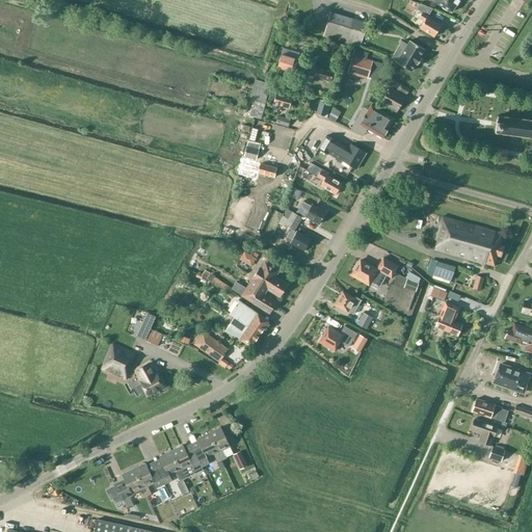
[(434,0),(434,1),(451,12),(456,4),(457,5),(460,0),(459,0),(434,0)]
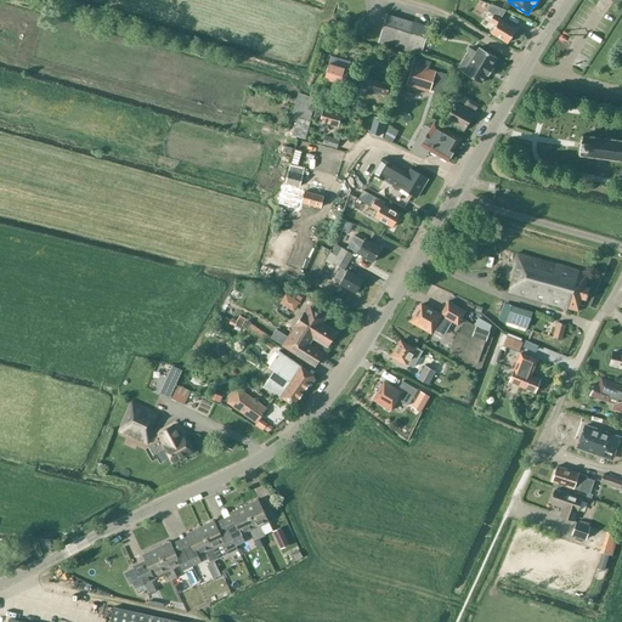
[(508,44),(516,29),(499,20),(505,10),(491,5),(486,12),(492,16),(488,22),(495,27),(491,33),(508,44)]
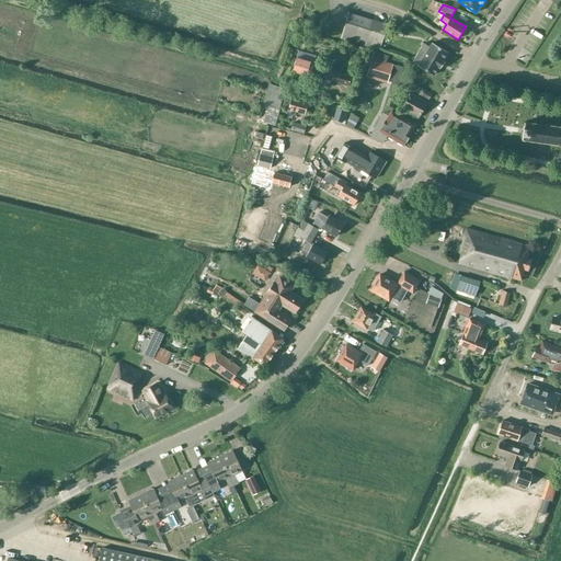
[(387,24),(348,13),(341,38),(379,49),(387,24)]
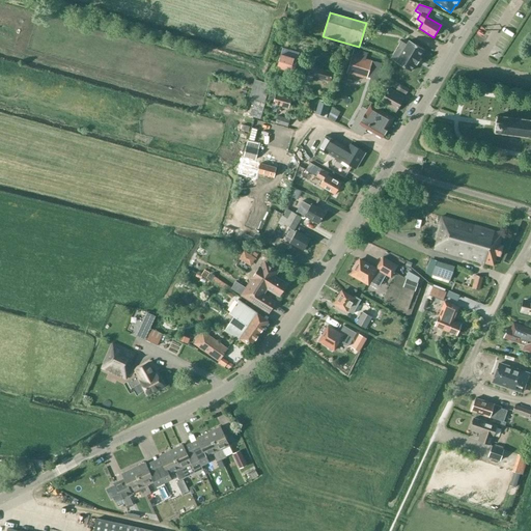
[(402,52),(396,62),(411,72),(415,63),(417,64),(420,58),(419,57),(423,49),(410,40),(407,46),(400,42),(396,49),(402,52)]
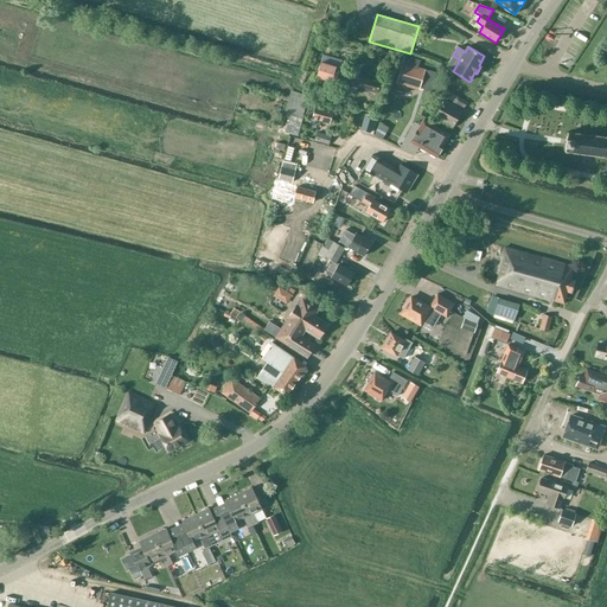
[(428,61),(406,53),(403,61),(427,68),(428,61)]
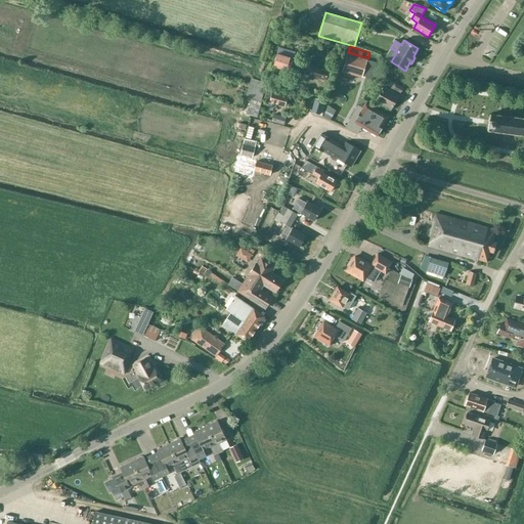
[(295,53),(278,49),(273,67),(290,72),(295,53)]
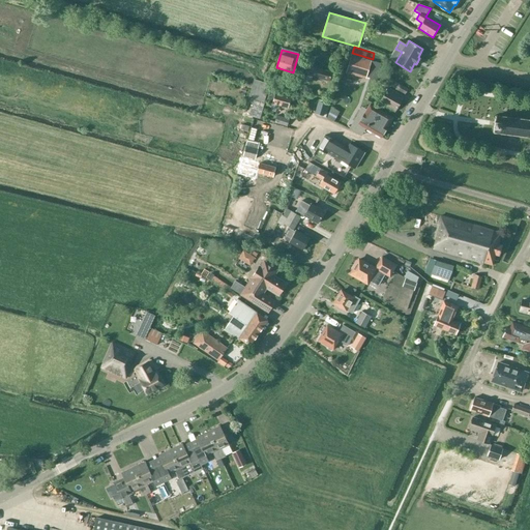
[(366,79),(367,77),(370,78),(370,80),(377,82),(382,63),(352,55),(346,72),(366,79)]
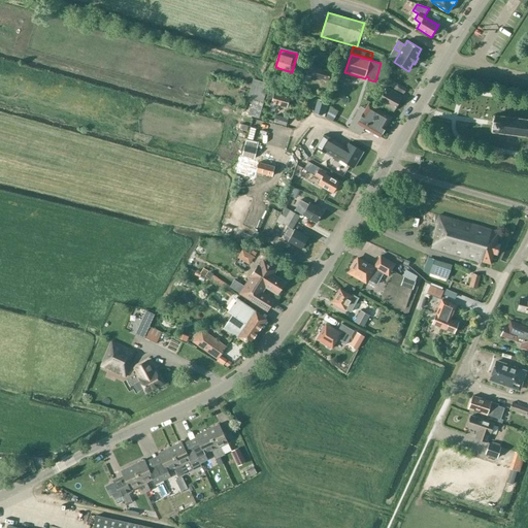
[(306,75),(305,79),(309,80),(310,76),(328,81),(330,71),(304,64),(301,74),(306,75)]
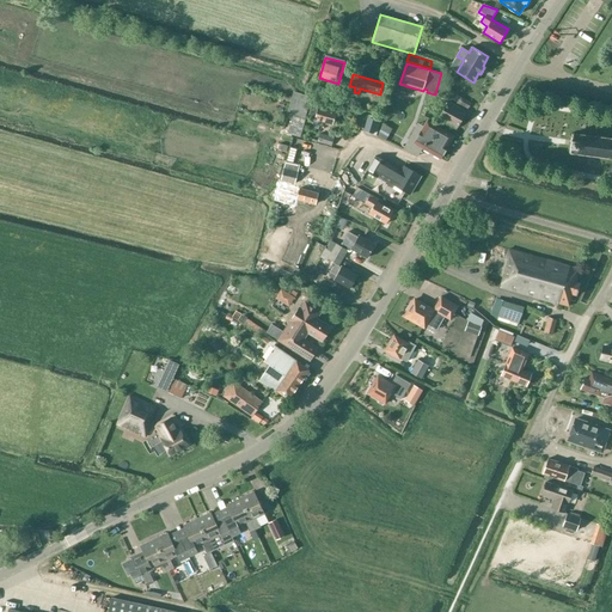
[(289,134),(300,138),(312,97),(301,95),(289,134)]
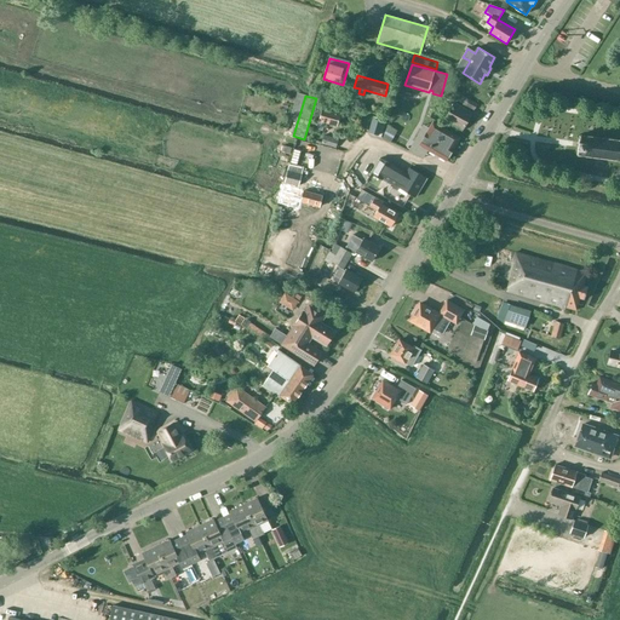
[(477,104),(465,98),(461,105),(474,112),(477,104)]
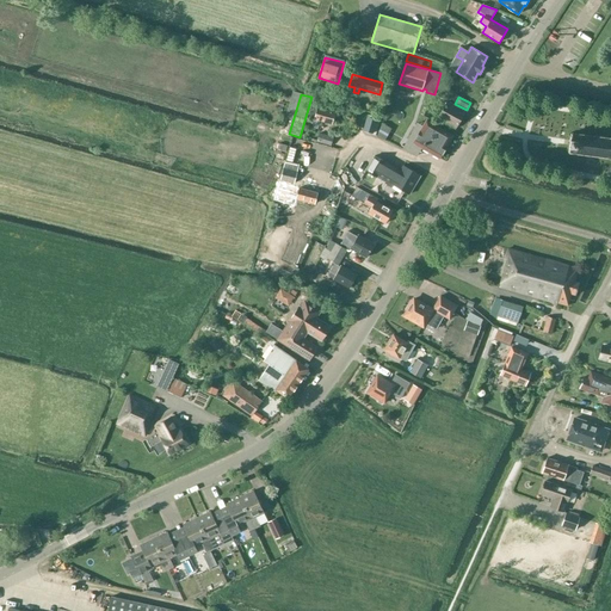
[(456,129),(466,111),(449,103),(439,119),(456,129)]
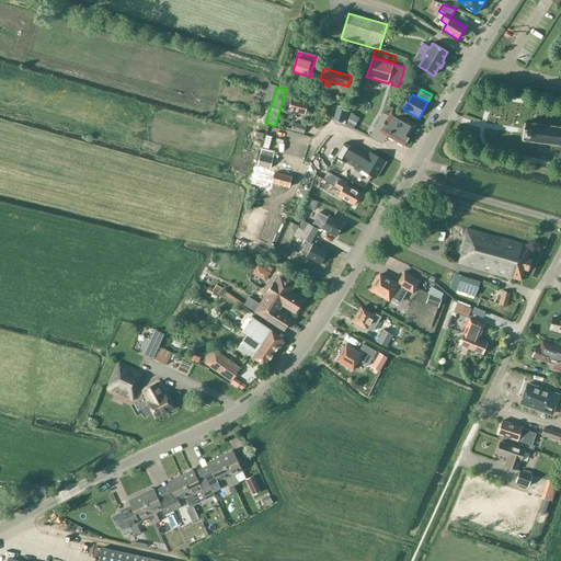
[(285,96),(282,107),(306,114),(309,103),(292,99),(285,96)]
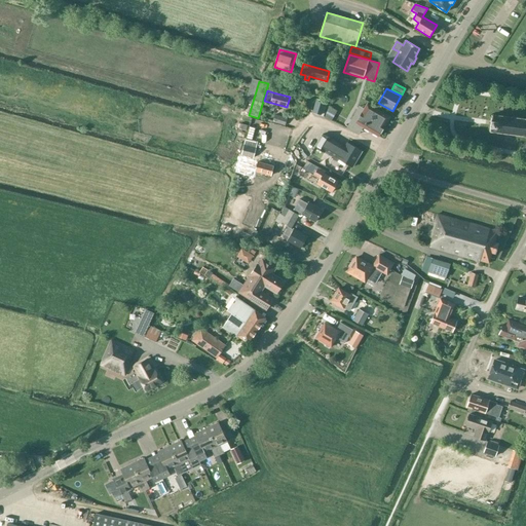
[(312,112),(321,115),(325,103),(315,100),(312,112)]
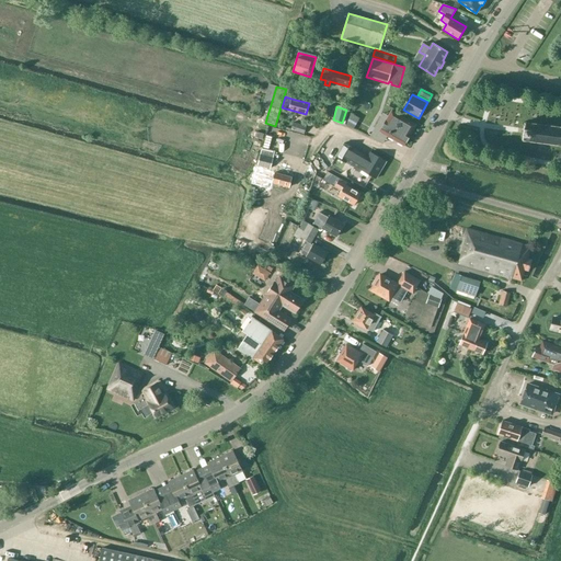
[(379,132),(403,146),(410,135),(410,134),(415,125),(391,111),(379,132)]
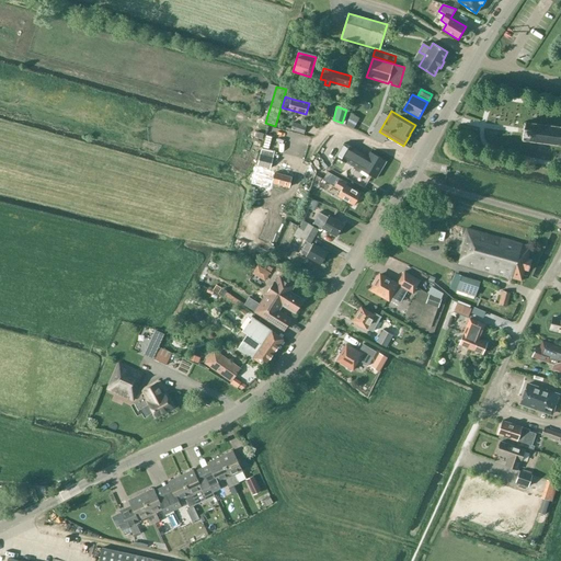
[(290,129),(304,134),(306,126),(293,122),(290,129)]
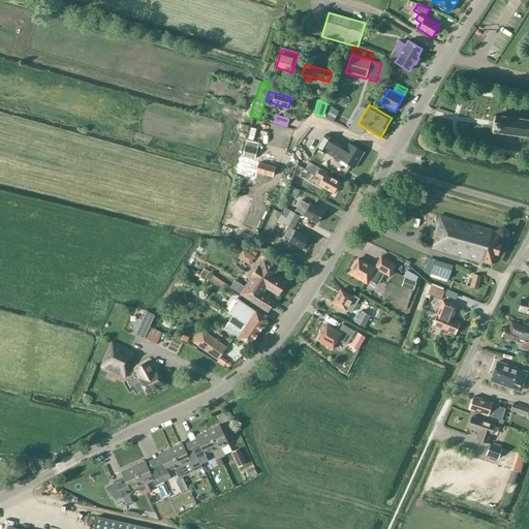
[(528,120),(494,116),(492,132),(528,136),(528,120)]
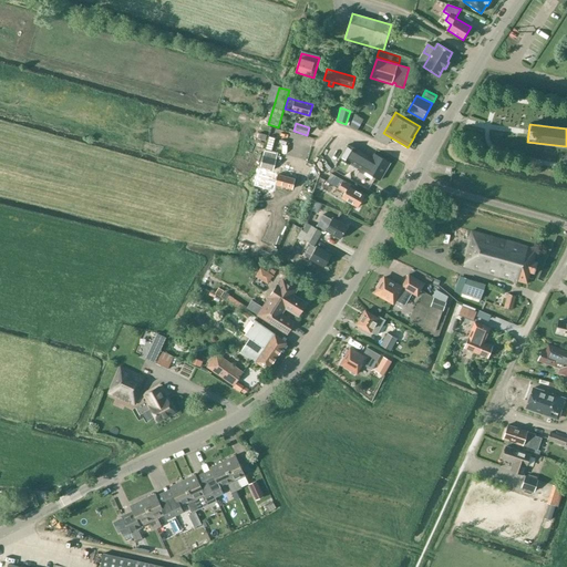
[(268,136),(265,150),(271,151),(275,137),(268,136)]
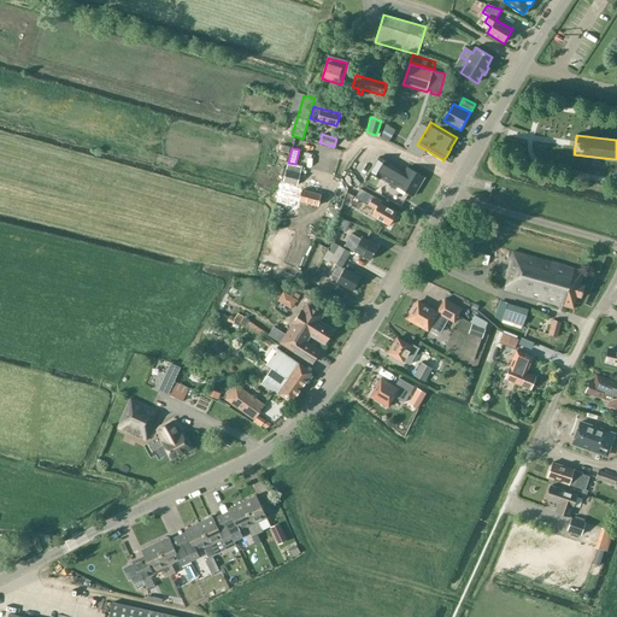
[(413,197),(424,177),(407,168),(404,172),(378,157),(370,172),(381,178),(385,171),(394,177),(388,186),(395,189),(398,187),(413,197)]
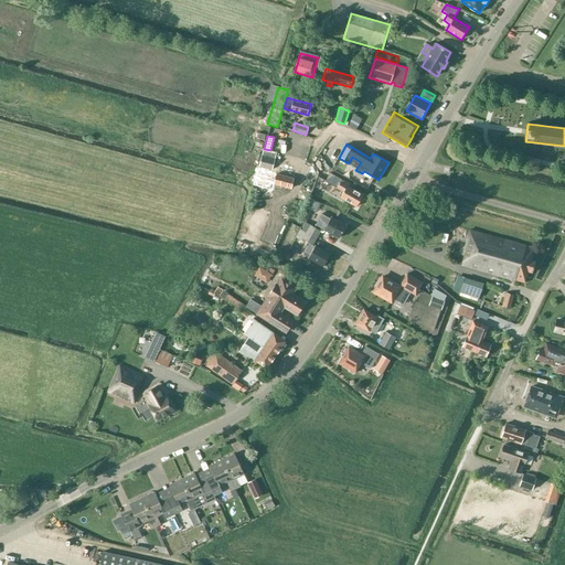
[(264,149),(259,167),(256,179),(263,181),(263,182),(274,184),(290,189),(294,179),(279,174),(280,170),(273,168),(277,152),(270,150),(264,149)]
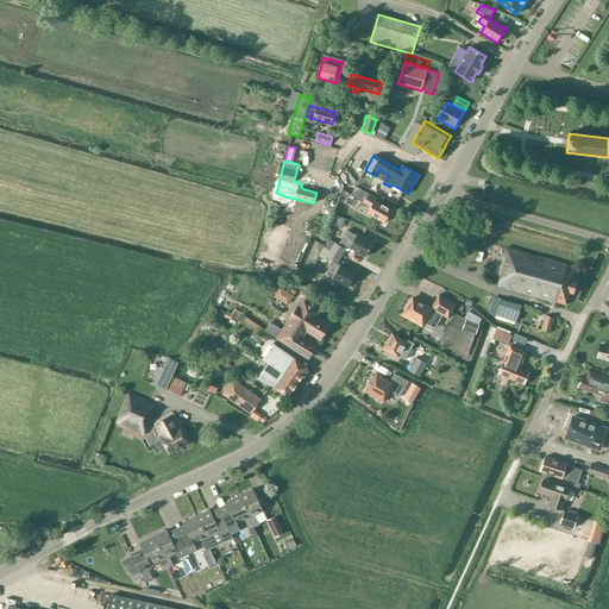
[(384,223),(391,211),(375,201),(376,199),(356,187),(351,195),(363,202),(370,207),(366,213),(384,223)]
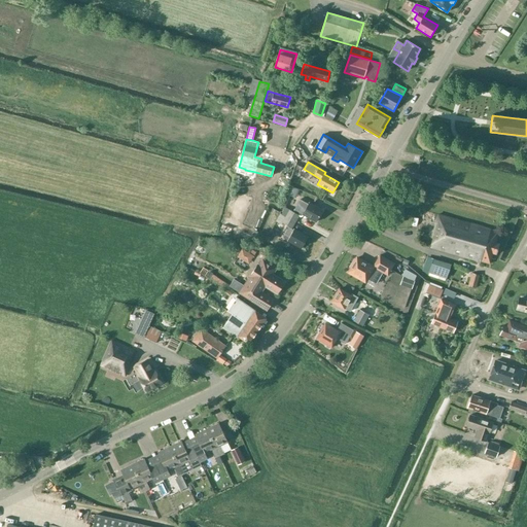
[(316,222),(322,210),(309,203),(308,204),(300,200),(294,210),(303,214),(316,222)]
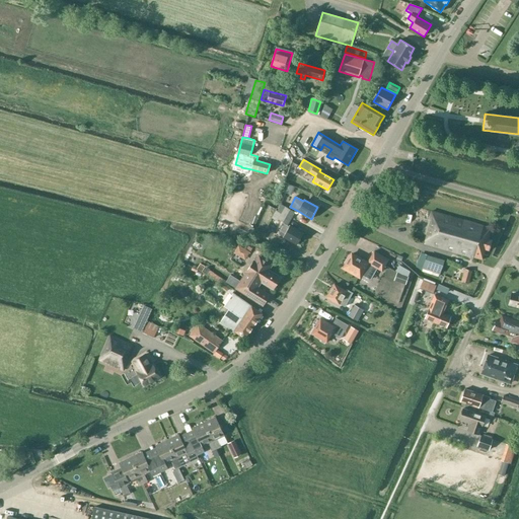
[(281,205),(277,211),(291,219),(295,212),(281,205)]
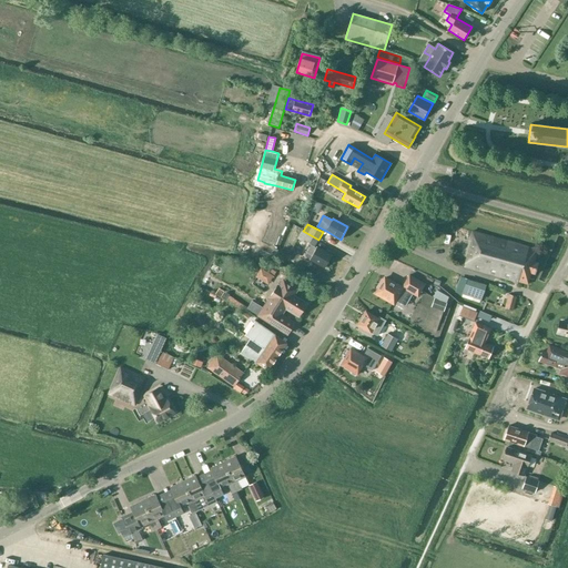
[(301,230),(297,237),(304,241),(304,240),(315,246),(318,240),(303,231),(301,230)]
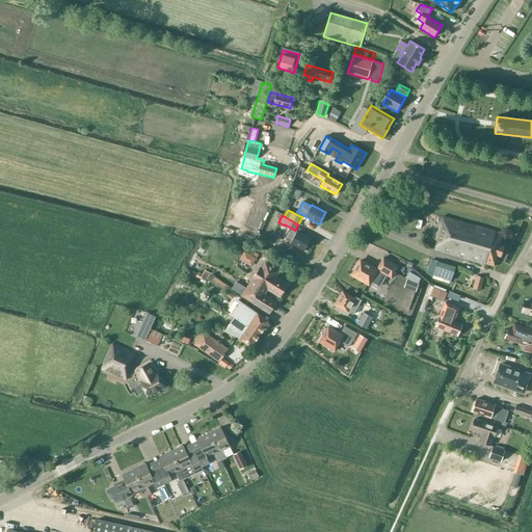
[(504,234),(442,217),(435,240),(437,241),(435,249),(495,266),(498,256),(501,257),(504,246),(501,245),(504,234)]
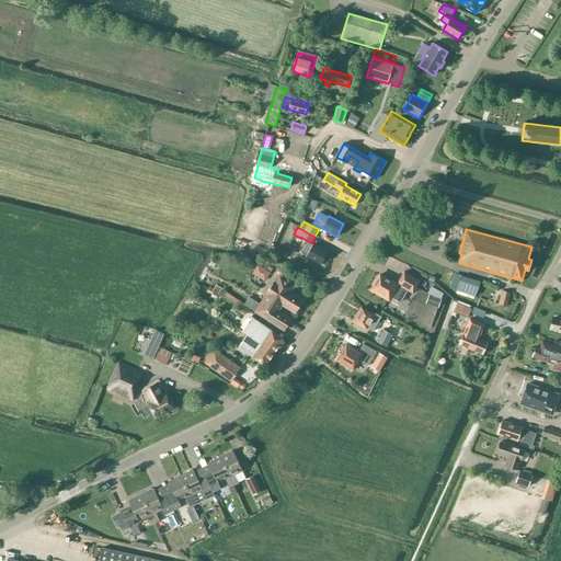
[(300,253),(306,255),(306,256),(321,264),(328,252),(312,244),(307,242),(300,253)]
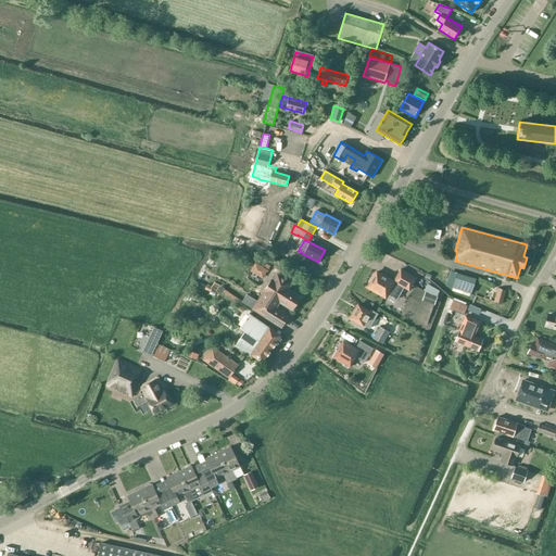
[(287,242),(283,249),(292,253),(295,247),(287,242)]
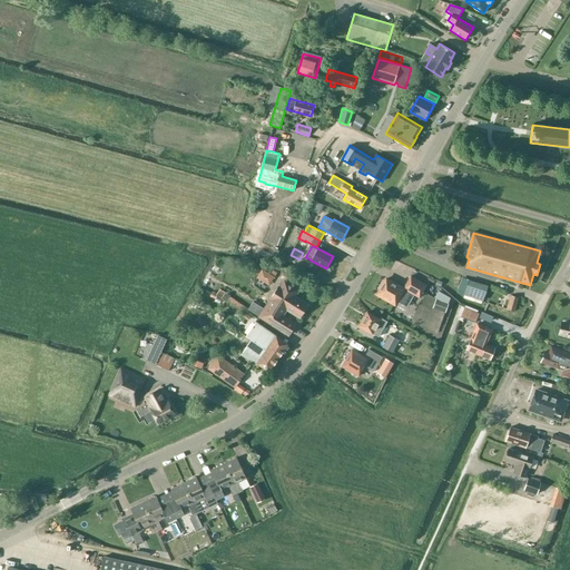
[(263,283),(264,284),(271,273),(261,267),(253,278),(263,284),(263,283)]
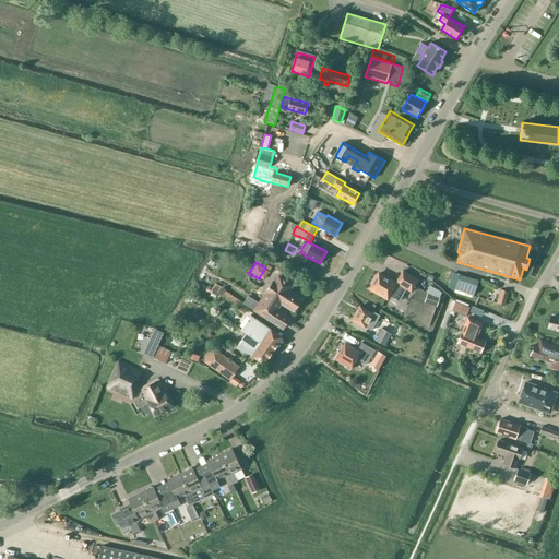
[(370,288),(388,299),(389,295),(399,301),(406,289),(412,292),(418,280),(403,271),(395,283),(379,273),(370,288)]
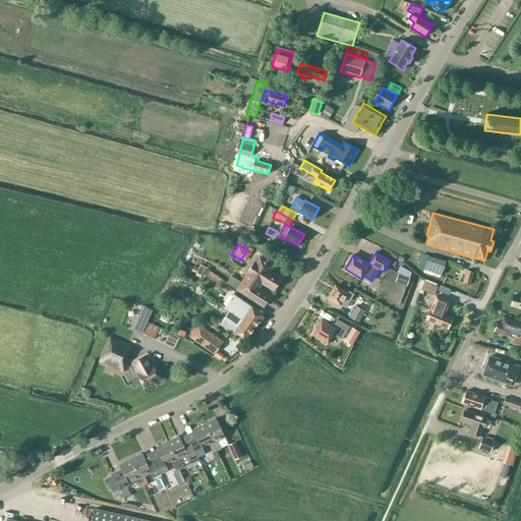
[(259,289),(263,283),(274,290),(281,279),(270,272),(275,265),(259,255),(237,290),(246,295),(263,306),(270,296),(259,289)]
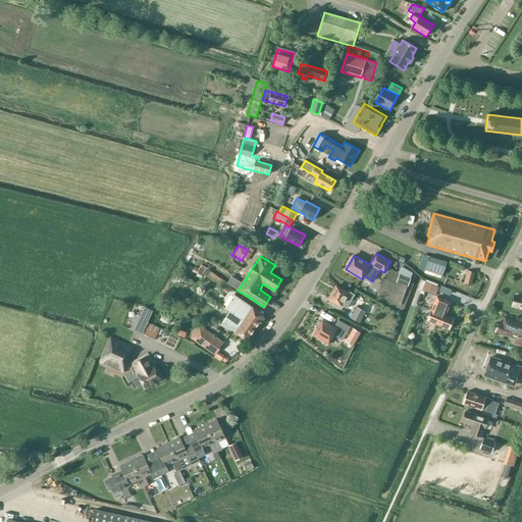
[(425,270),(441,275),(446,262),(429,257),(425,270)]
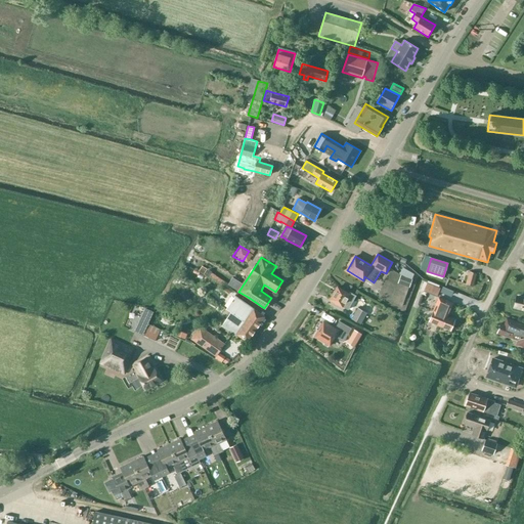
[(466,285),(473,287),(477,273),(469,271),(466,285)]
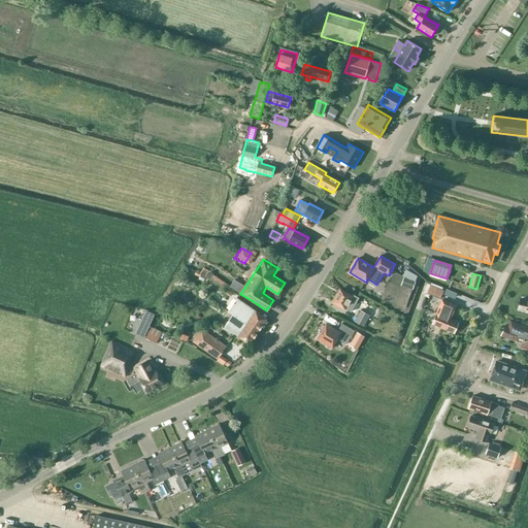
[(218,276),(213,281),(225,291),(229,286),(218,276)]
